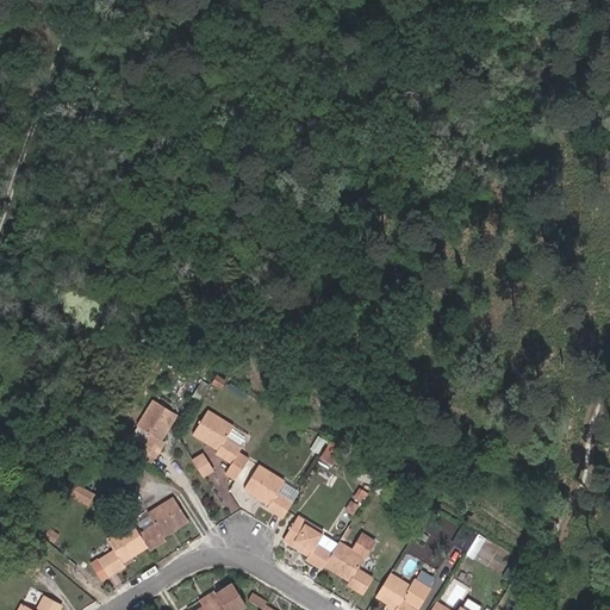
[(147,434),(138,449),(154,458),(162,443),(156,441),(162,429),(166,430),(175,415),(151,402),(136,427),(147,434)]
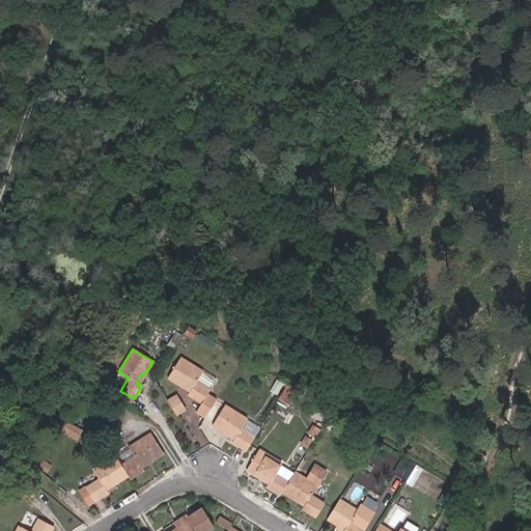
[(201,418),(214,400),(205,394),(208,390),(195,382),(200,371),(178,358),(167,378),(179,386),(182,384),(190,390),(187,395),(199,403),(194,413),(201,418)]
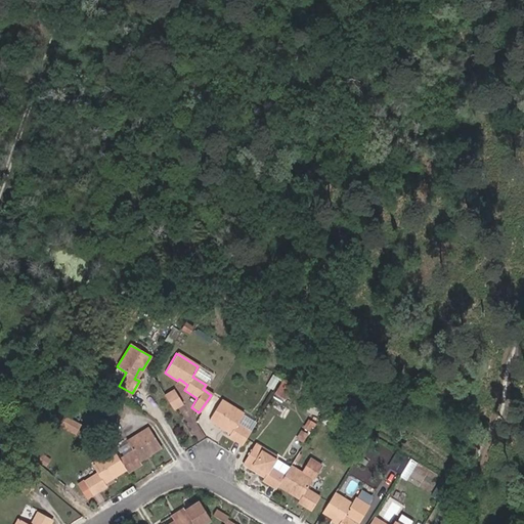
[(212,381),(216,373),(204,365),(199,374),(212,381)]
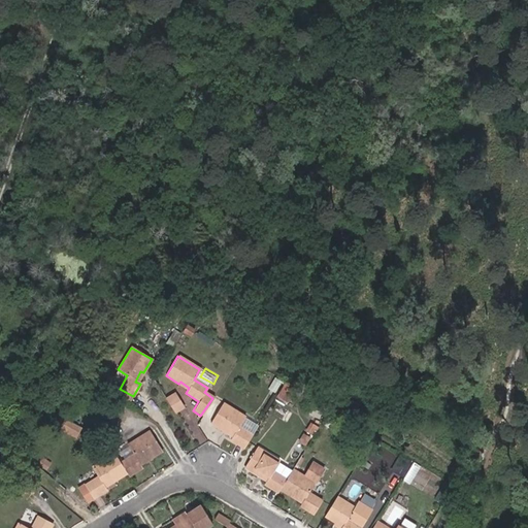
[(128,405),(133,396),(120,389),(116,398),(122,402),(128,405)]
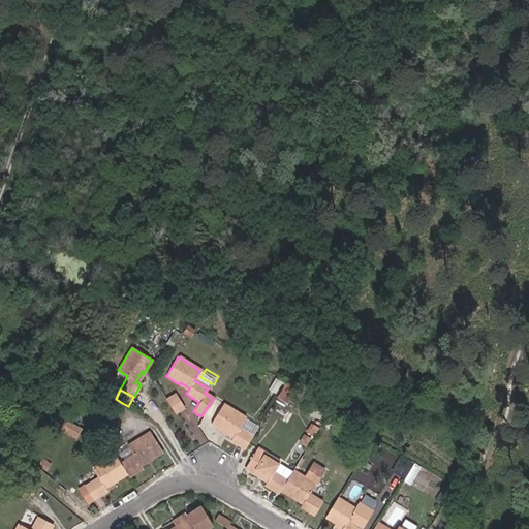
[(173,394),(165,400),(174,413),(181,408),(173,394)]
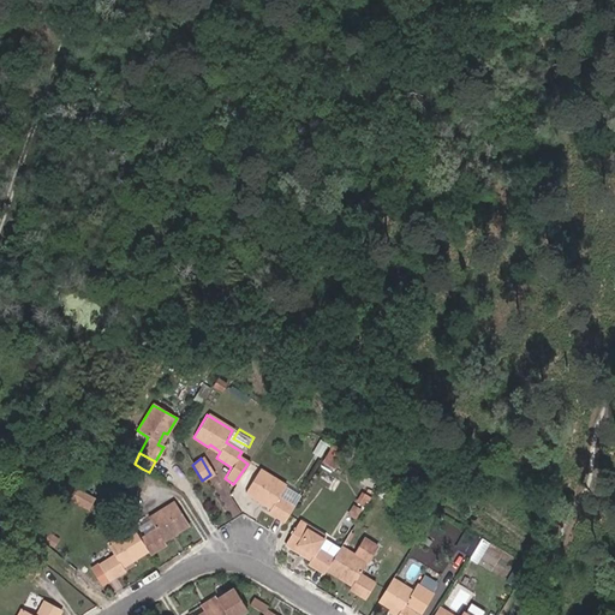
[(135,481),(142,469),(135,464),(130,461),(123,473),(135,481)]
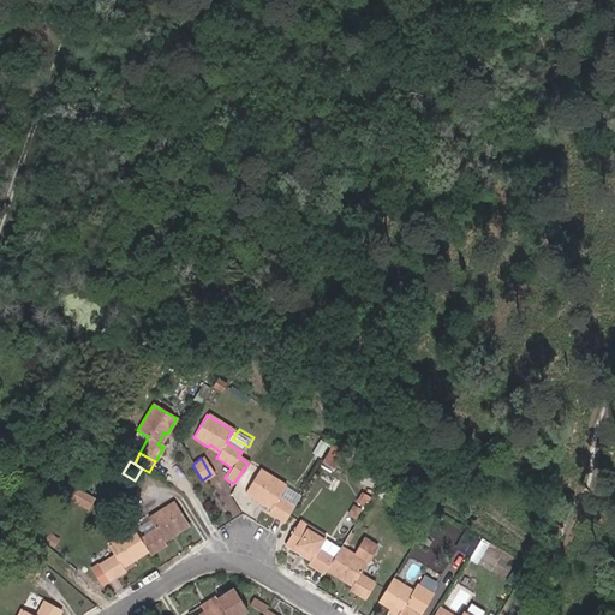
[(281,523),(291,507),(276,497),(284,487),(258,470),(243,494),(258,503),(261,501),(270,507),(267,513),(281,523)]
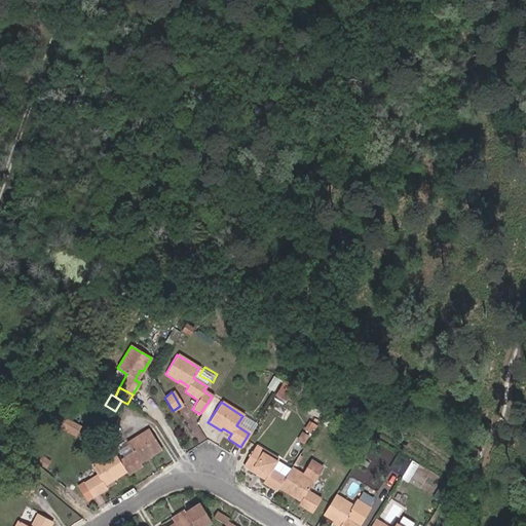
[(130,453),(118,462),(124,472),(126,475),(139,466),(136,462),(144,456),(145,457),(159,449),(146,429),(123,443),(130,453)]
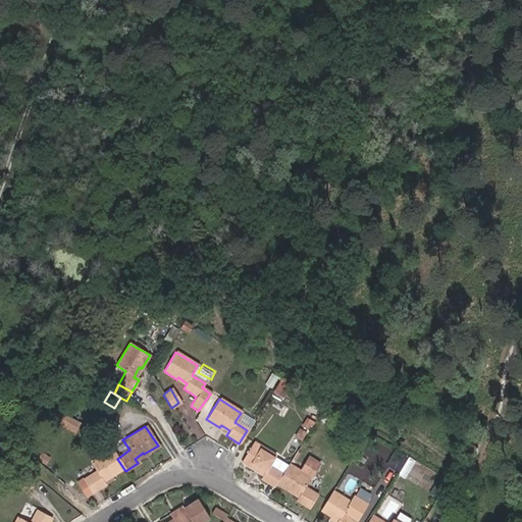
[(275,485),(280,475),(267,467),(274,457),(252,444),(241,463),(254,471),(255,469),(264,475),(261,480),(273,487),(275,485)]
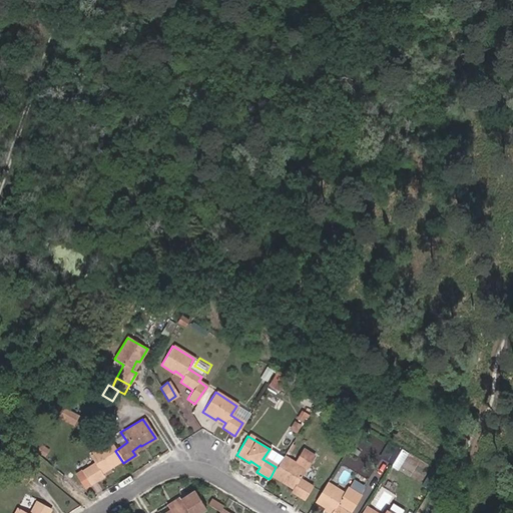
[(108,469),(121,460),(115,451),(108,440),(86,455),(93,466),(82,473),(89,485),(102,477),(98,472),(107,466),(108,469)]
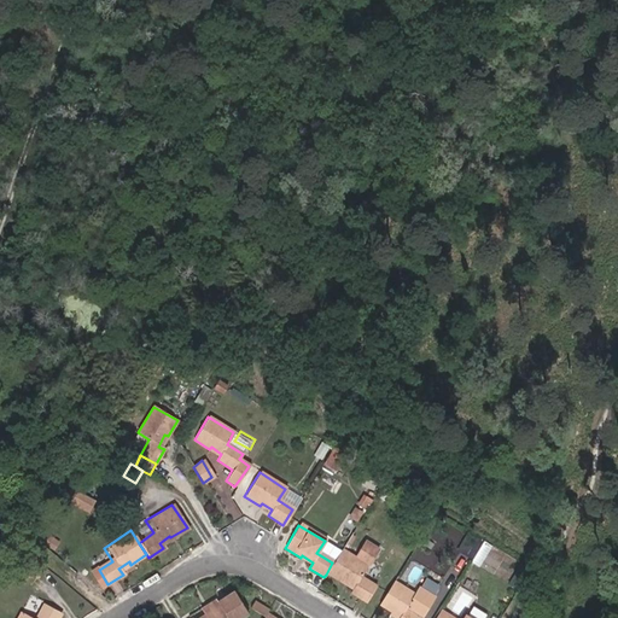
[(459,551),(464,553),(473,538),(468,535),(459,551)]
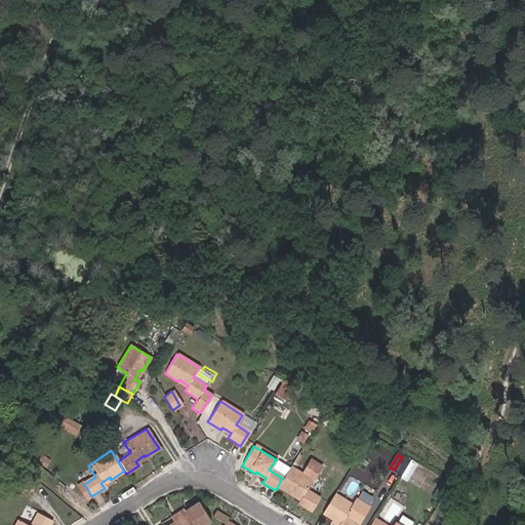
[(408,461),(402,457),(394,470),(401,475),(408,461)]
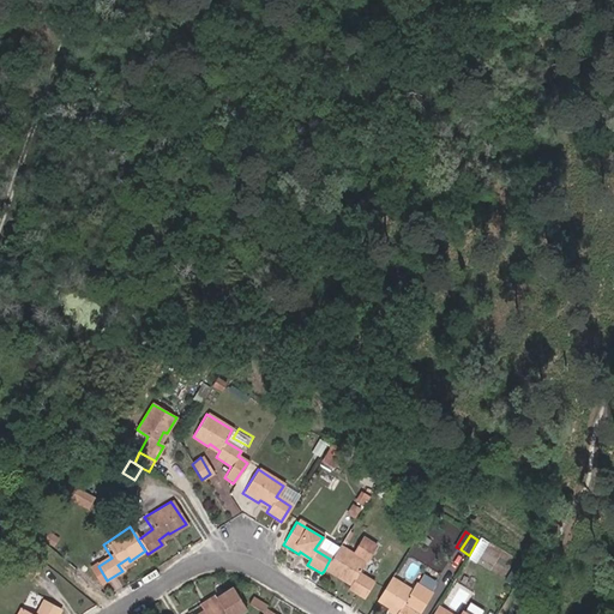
[(53,543),(44,537),(42,542),(50,548),(53,543)]
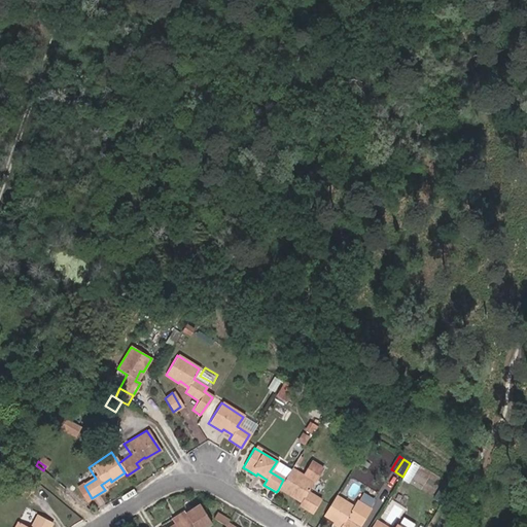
[(304,477),(314,483),(322,469),(313,463),(304,477)]
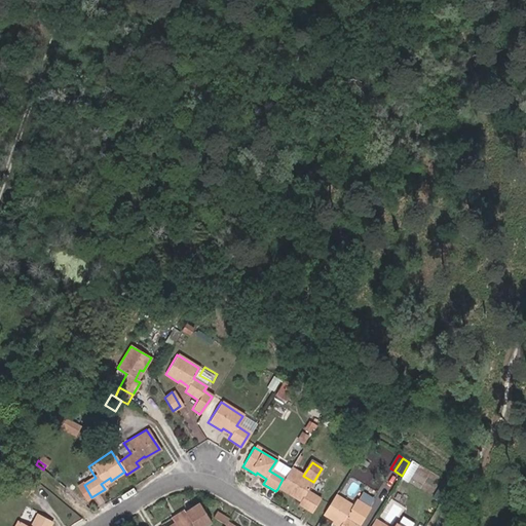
[(303,476),(290,467),(283,479),(277,489),(291,497),(292,494),(301,499),(297,505),(311,514),(320,500),(307,493),(313,482),(303,476)]
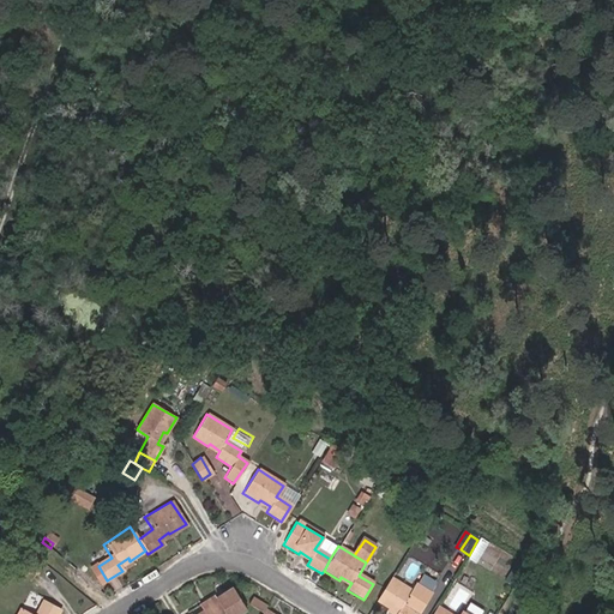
[(35,576),(43,567),(30,555),(20,563),(35,576)]
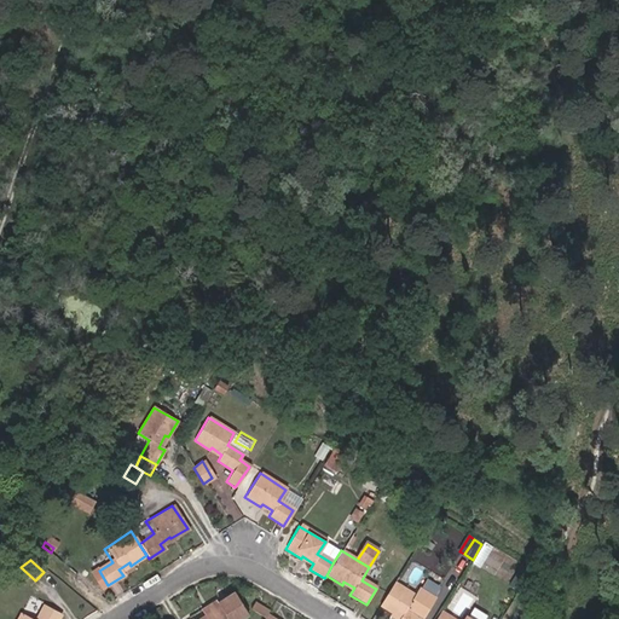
[(395,583),(381,606),(401,618),(400,618),(422,618),(435,599),(420,588),(415,595),(395,583)]
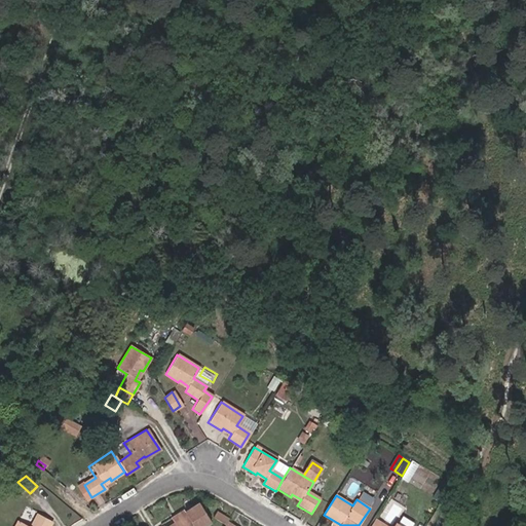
[(207,525),(196,508),(182,516),(187,525),(207,525)]
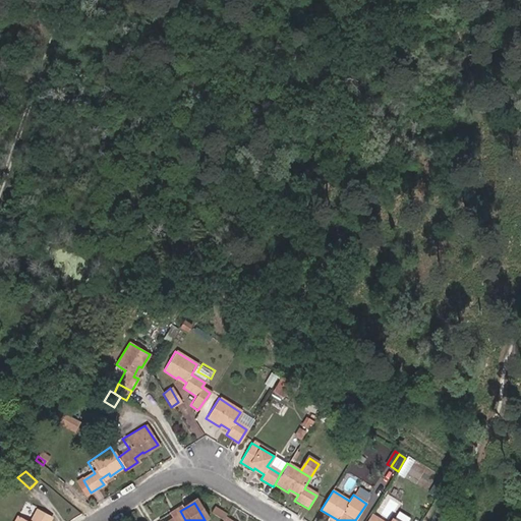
[(205,510),(219,518),(221,515),(222,513),(209,504),(205,510)]
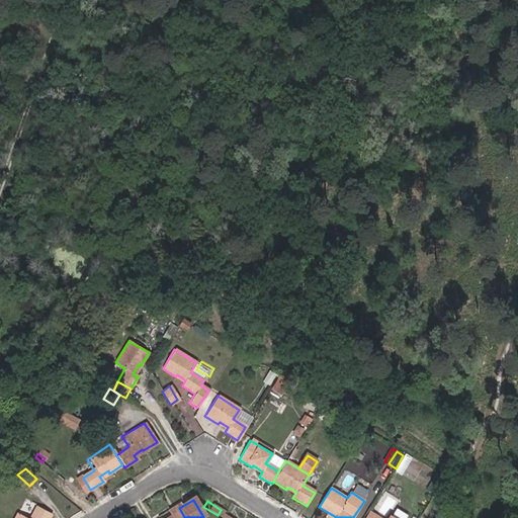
[(184,517),(179,508),(178,506),(164,512),(167,517),(184,517)]
